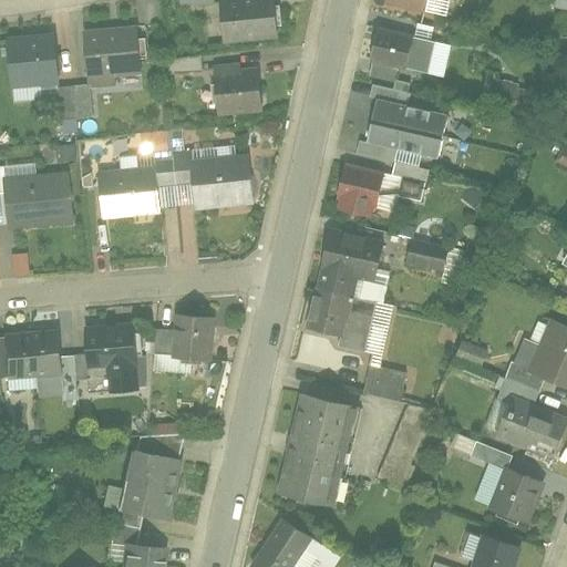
[(390,0),(426,11),(430,0),(390,0)]
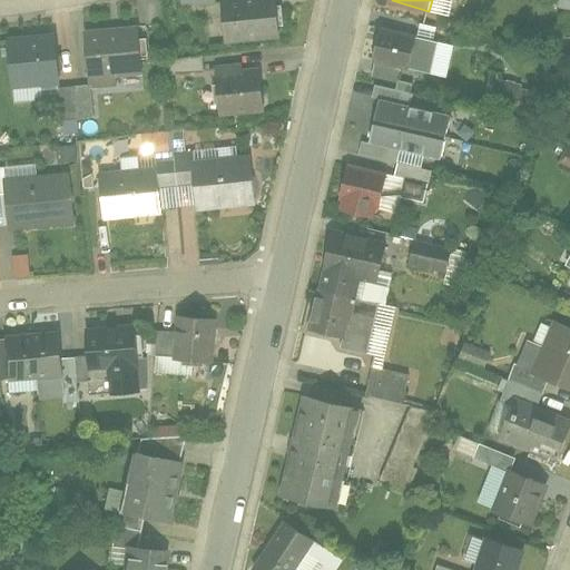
[(569,0),(554,0),(553,3),(569,10),(569,0)]
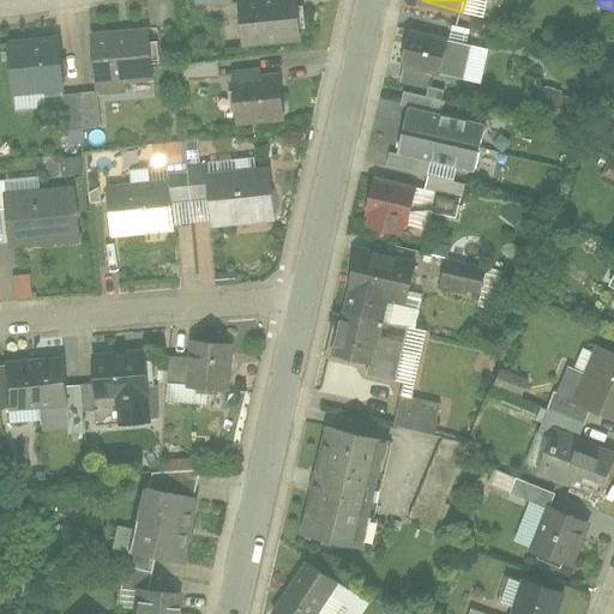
[(232,8),(235,52),(301,44),(298,1),(232,8)]
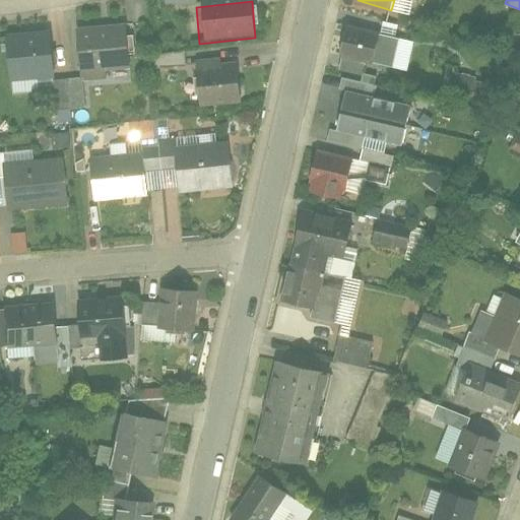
[(354,61),(351,70),(374,76),(385,38),(348,27),(340,57),(354,61)]
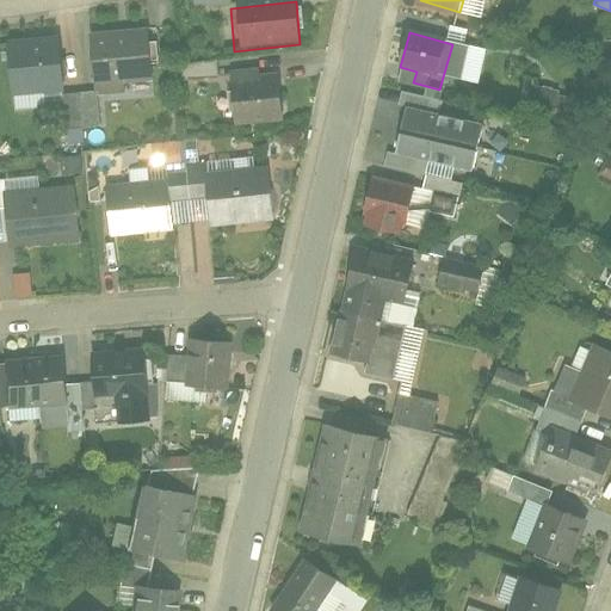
[(93,85),(149,80),(144,34),(90,38),(93,85)]
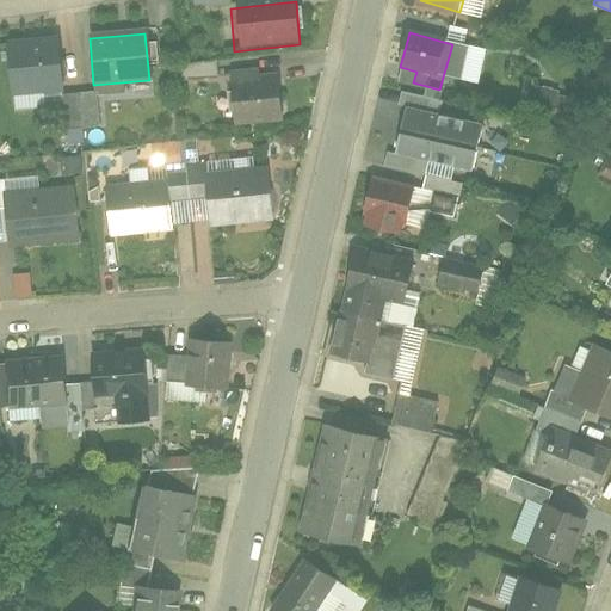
[(10,44),(14,97),(66,92),(60,39),(10,44)]
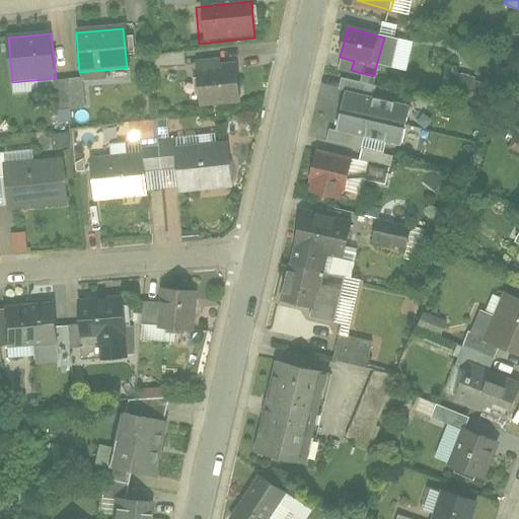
[(202,106),(244,100),(238,60),(196,66),(202,106)]
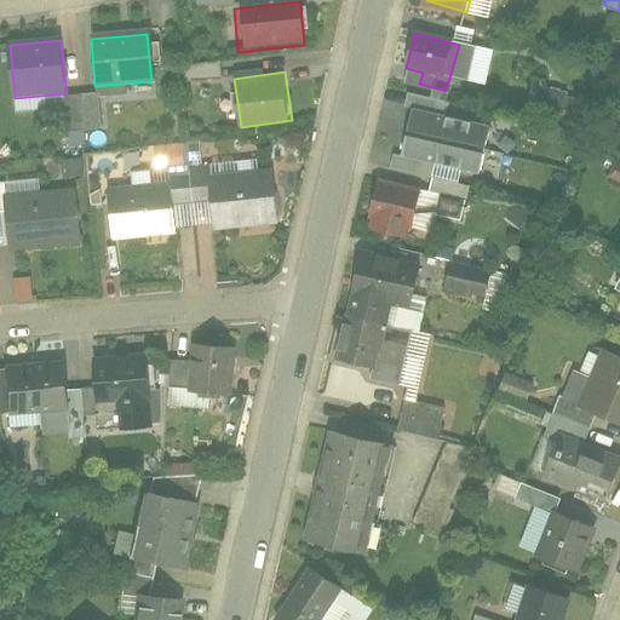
[(98,93),(64,96),(67,132),(101,130),(98,93)]
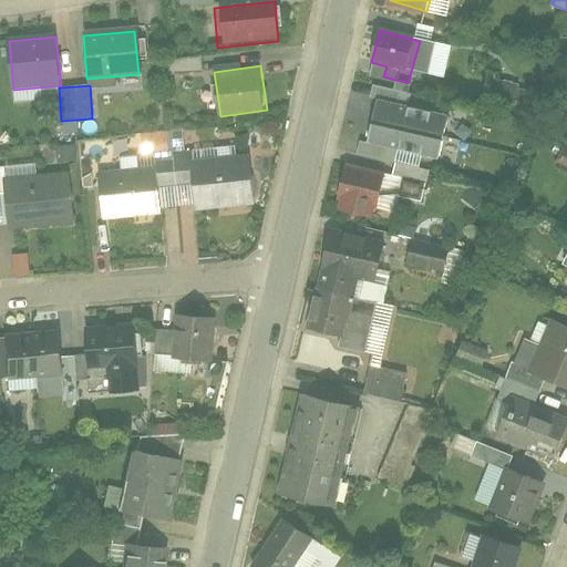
[(381,100),(370,144),(404,153),(415,109),(381,100)]
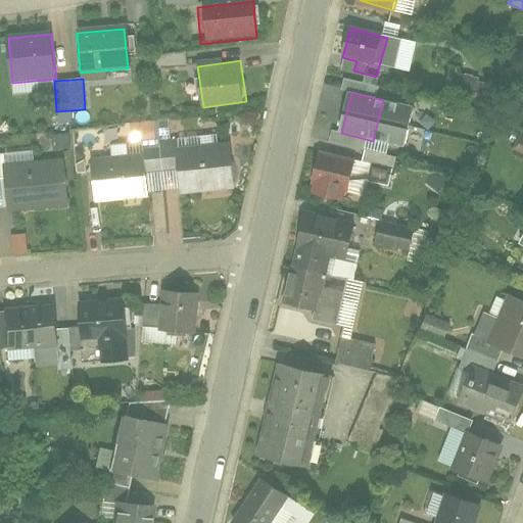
[(383,100),(373,141),(405,148),(415,108),(383,100)]
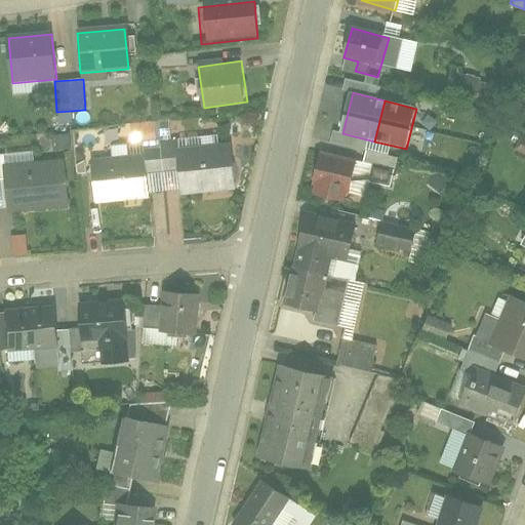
[(524,143),(520,139),(514,151),(524,156),(524,143)]
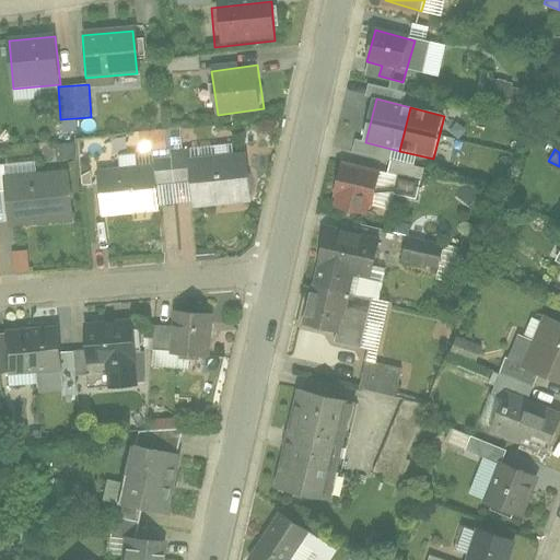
[(189,210),(253,205),(249,154),(185,159),(189,210)]
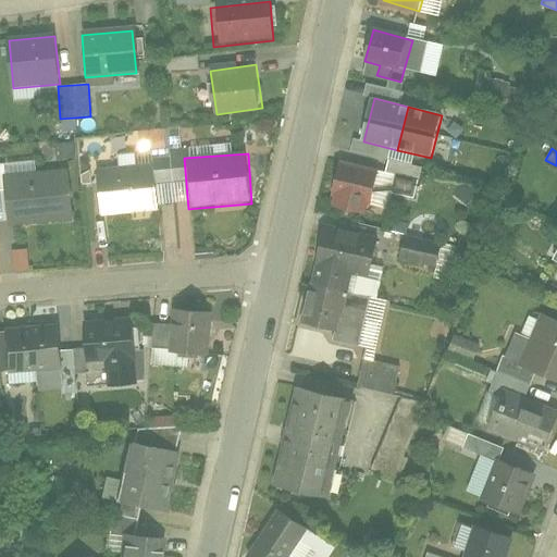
[(375,173),(342,164),(332,207),(367,214),(375,173)]
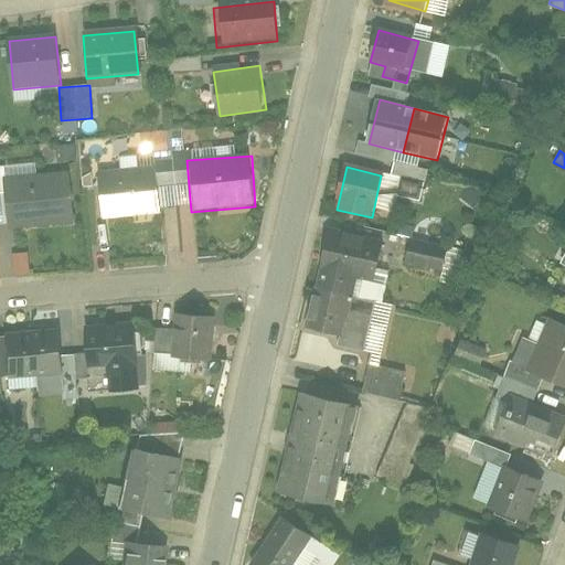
[(100,174),(105,222),(160,216),(155,168),(100,174)]
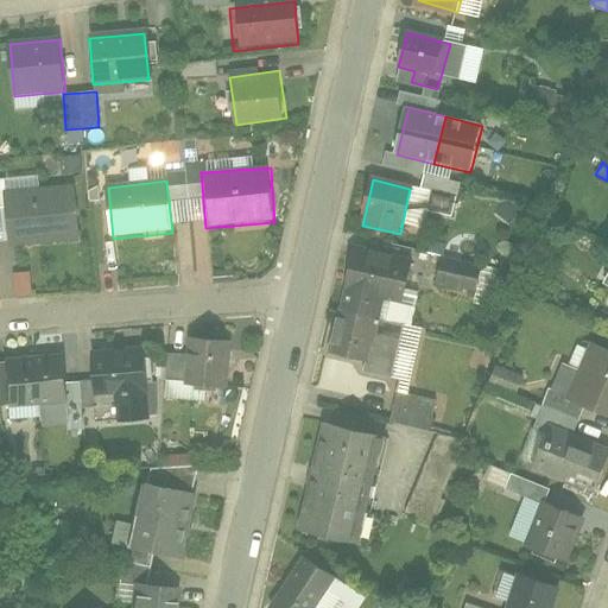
[(11,195),(20,251),(84,240),(75,183),(11,195)]
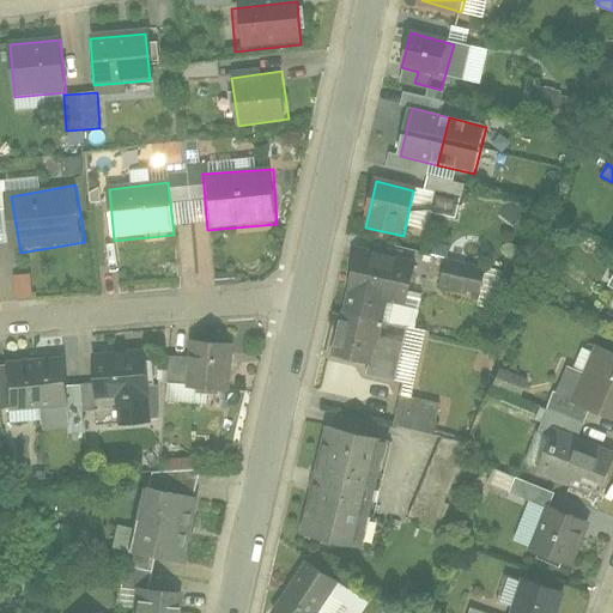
[(358,255),(335,356),(370,364),(383,305),(408,310),(418,268),(358,255)]
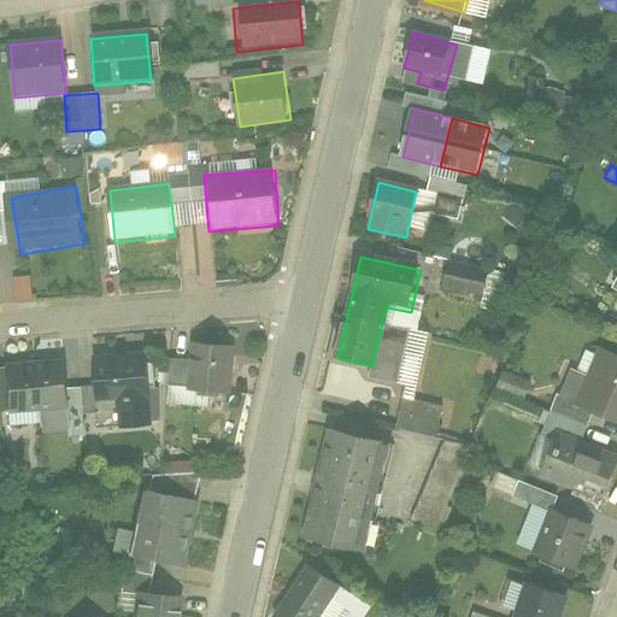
[(482,298),(489,271),(446,260),(440,287),(482,298)]
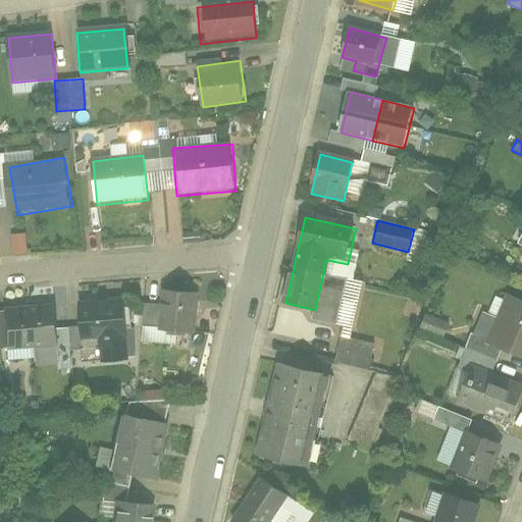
[(13,253),(27,252),(25,235),(12,235),(13,253)]
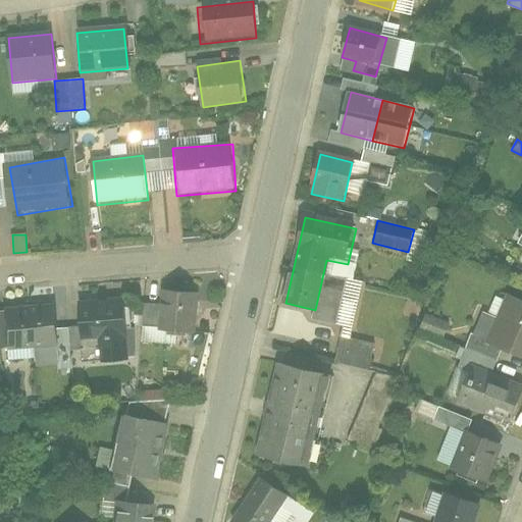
[(193,293),(161,290),(157,329),(189,333),(193,293)]
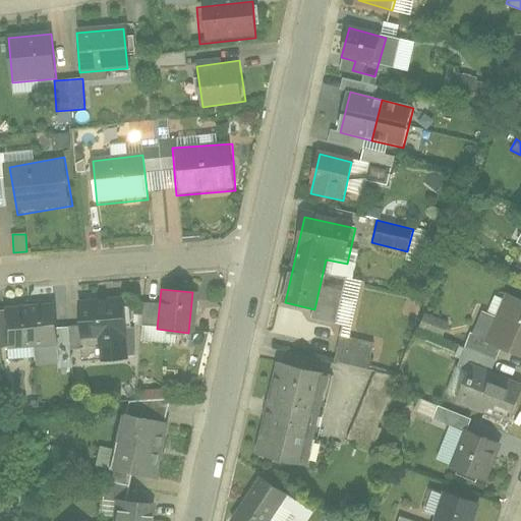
[(485,343),(520,357),(520,299),(506,294),(485,343)]
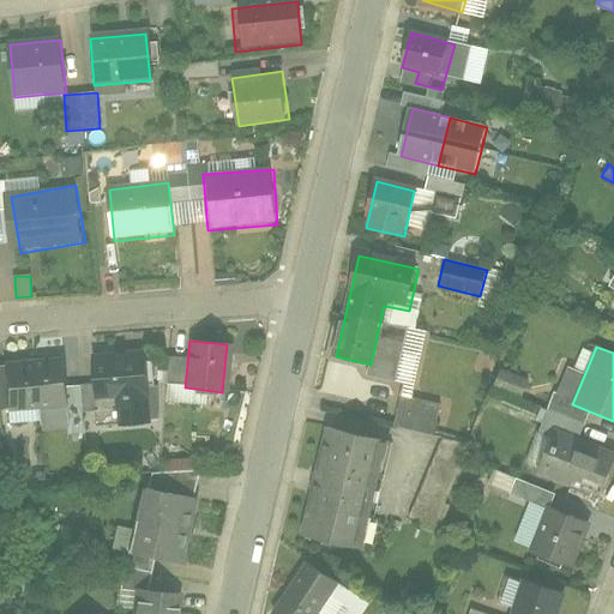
[(145,357),(90,361),(94,402),(118,399),(120,428),(151,426),(145,357)]
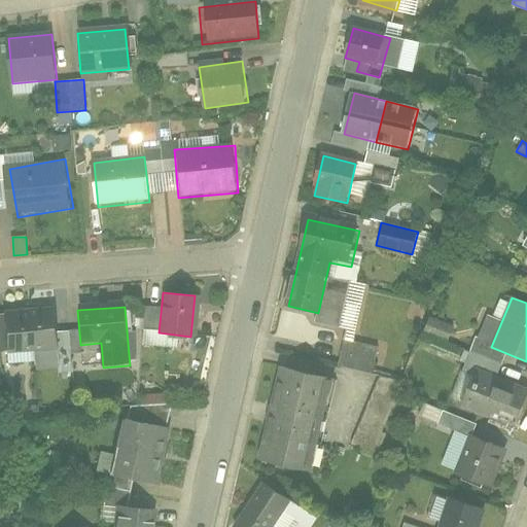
[(56,308),(29,311),(33,351),(60,349),(56,308)]
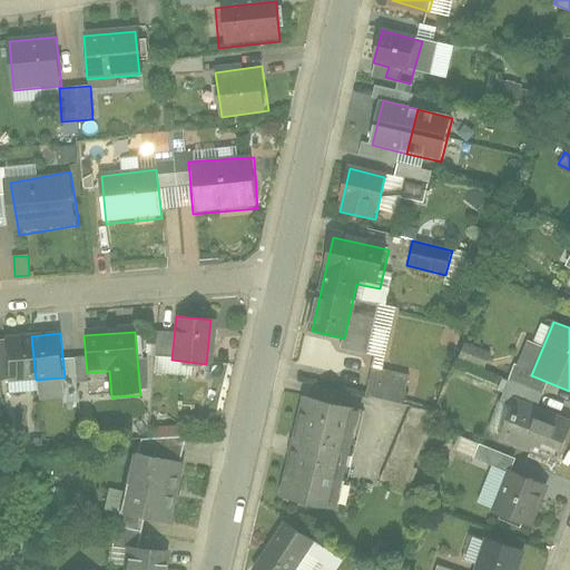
[(31,336),(2,338),(7,382),(36,380),(31,336)]
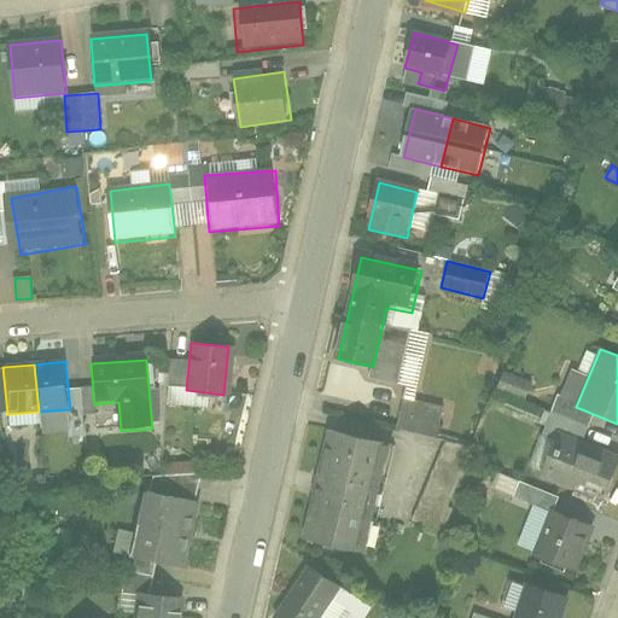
[(542,477),(604,502),(617,467),(617,456),(561,432),(542,477)]
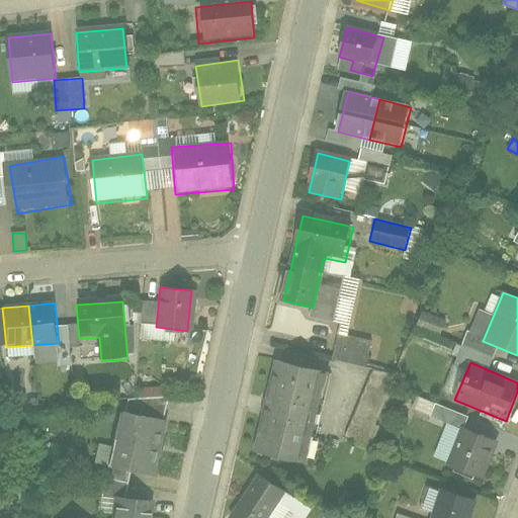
[(331,376),(277,364),(267,409),(321,421),(331,376)]
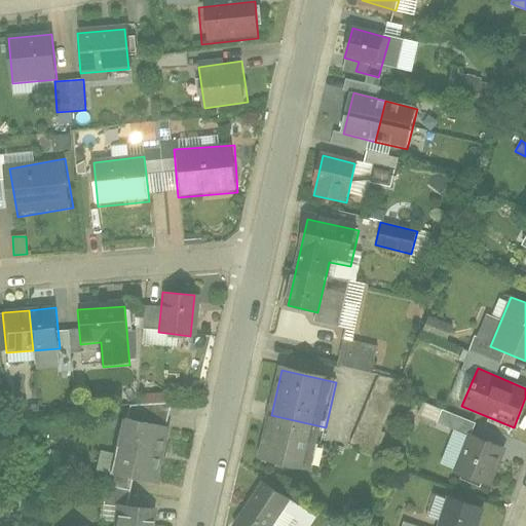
[(326,427),(271,415),(260,460),(314,474),(326,427)]
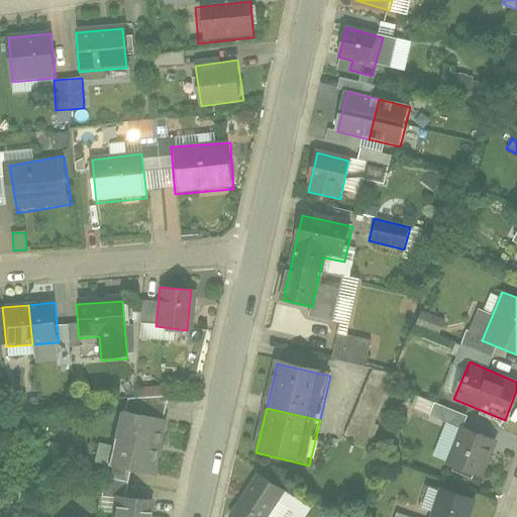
[(118,412),(108,469),(138,475),(149,418),(118,412)]
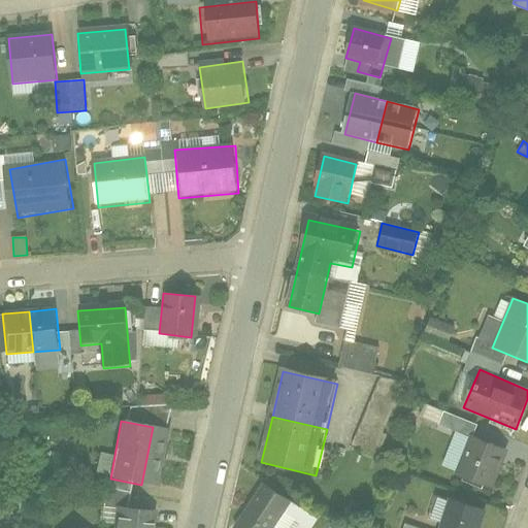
[(488,487),(501,451),(469,438),(456,474),(488,487)]
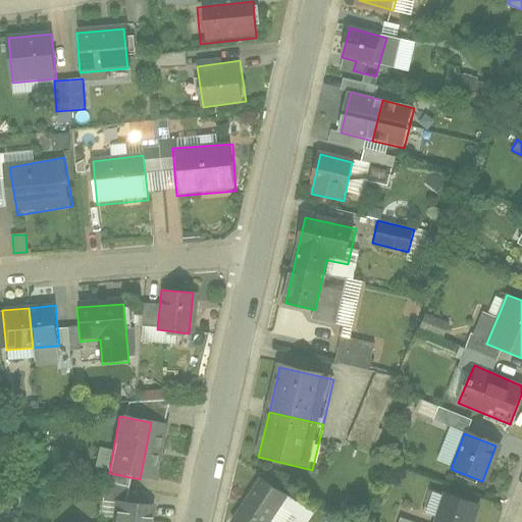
[(262,479),(235,521),(272,521),(289,497),(262,479)]
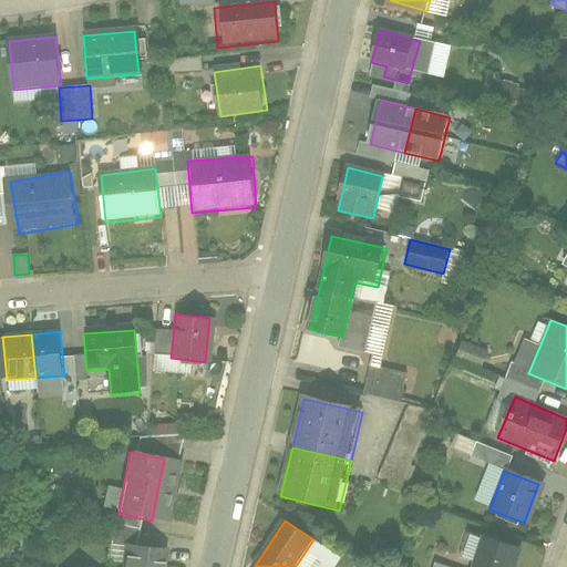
[(473,566),(515,566),(521,550),(482,538),(473,566)]
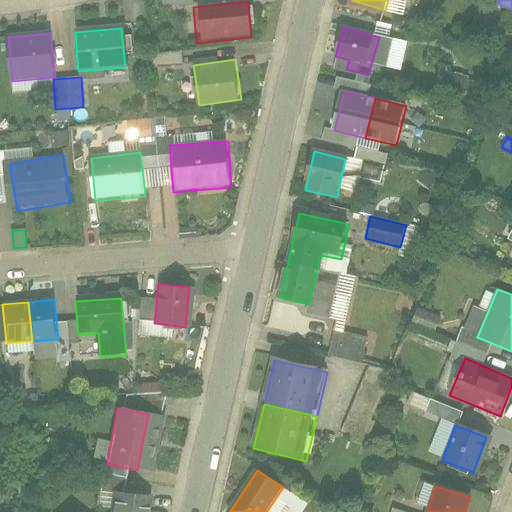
[(113,490),(110,511),(135,511),(138,493),(113,490)]
